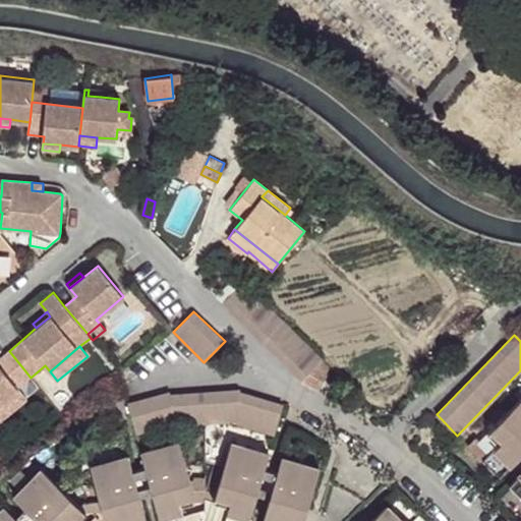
[(0,403),(18,389),(17,388),(31,378),(9,351),(0,358),(0,403)]
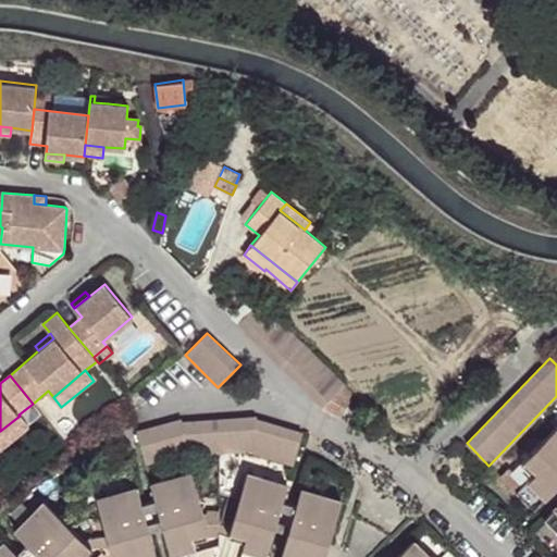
[(20,416),(0,431),(0,450),(29,426),(20,416)]
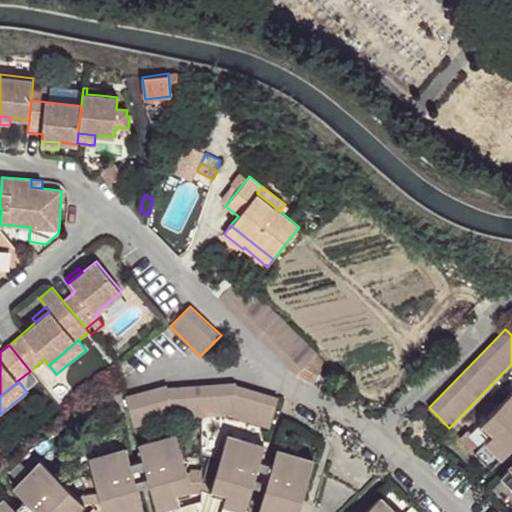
[(236,383),(236,382),(168,387),(173,414),(173,416),(174,417),(233,413),(236,384),(236,383)]
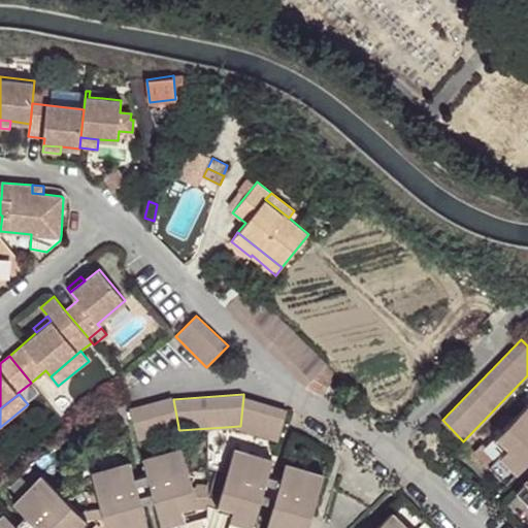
[(129,408),(138,438),(178,427),(173,399),(172,398),(172,396),(129,408)]
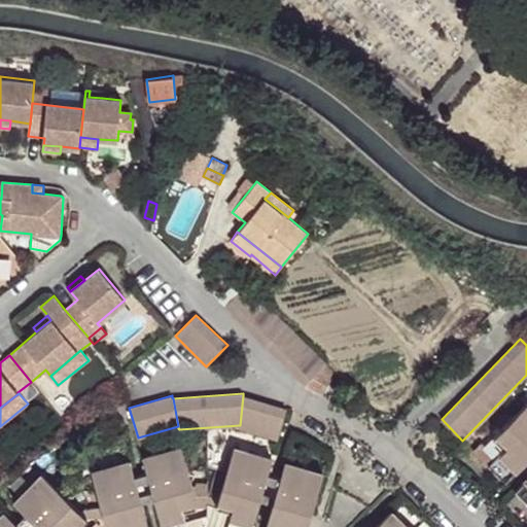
[(287,409),(243,395),(240,425),(240,427),(240,428),(278,440),(287,409)]
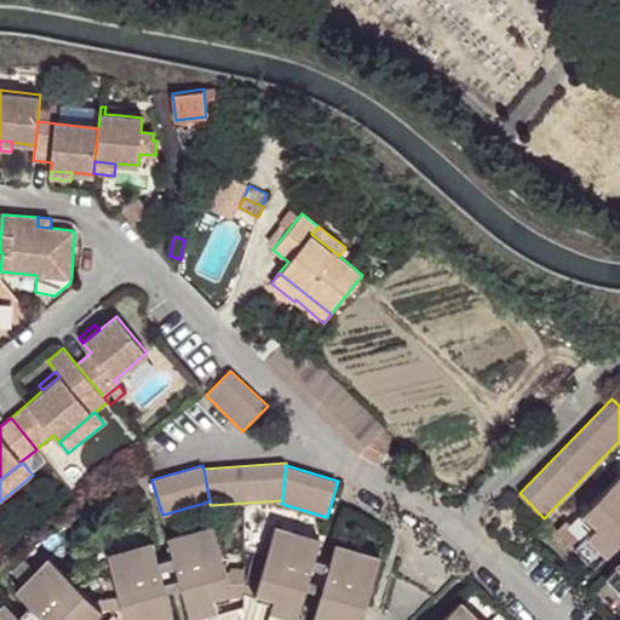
[(557,530),(595,567),(619,541),(619,472),(569,526),(566,522),(557,530)]
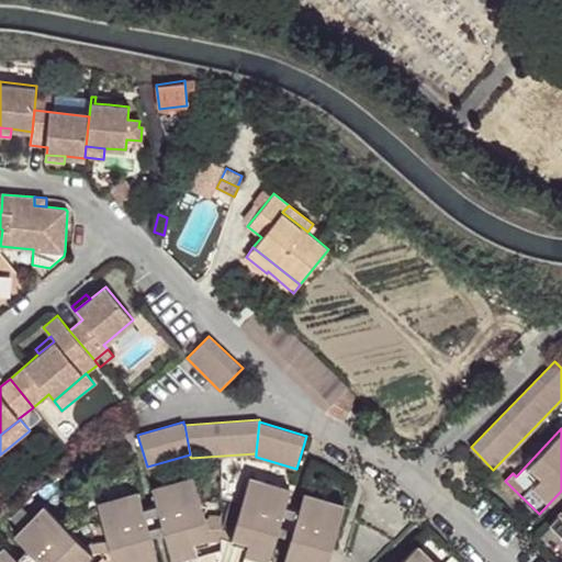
[(165,531),(172,561),(200,561),(198,554),(195,544),(212,539),(206,518),(194,476),(153,487),(156,503),(159,512),(163,524),(165,531)]
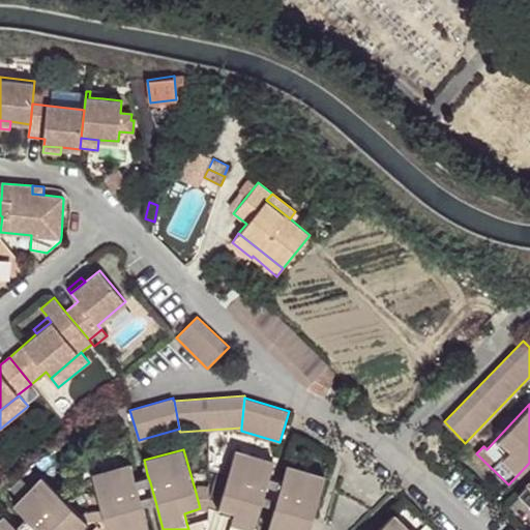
[(232,513),(227,529),(253,529),(262,503),(264,495),(267,483),(270,476),(274,461),(235,449),(221,499),(217,508),(232,513)]
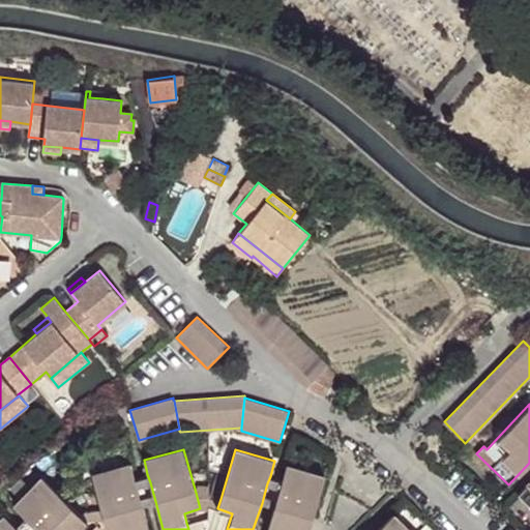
[(92,473),(102,509),(105,518),(108,529),(122,529),(124,529),(149,529),(143,505),(141,497),(138,486),(136,477),(131,463),(92,473)]
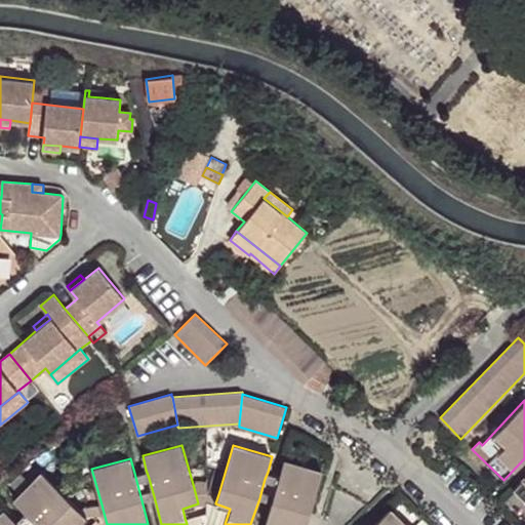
[(307,524),(323,472),(283,459),(279,475),(277,483),(273,493),(271,501),(264,524),(307,524)]
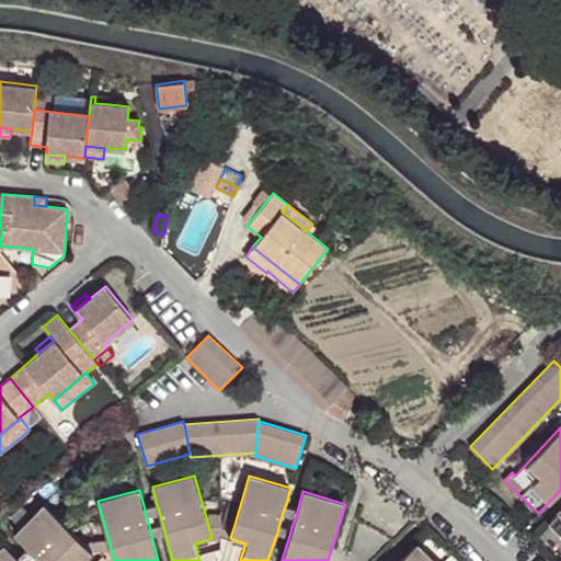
[(146,514),(159,511),(156,502),(144,505),(146,514)]
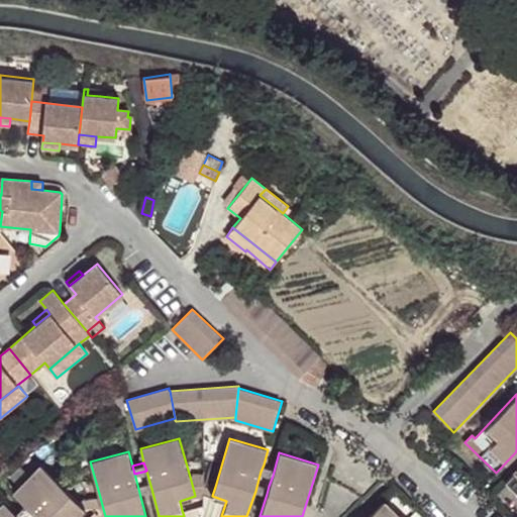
[(79,501),(41,464),(14,493),(25,504),(31,509),(39,516),(38,516),(75,516),(85,507),(79,501)]
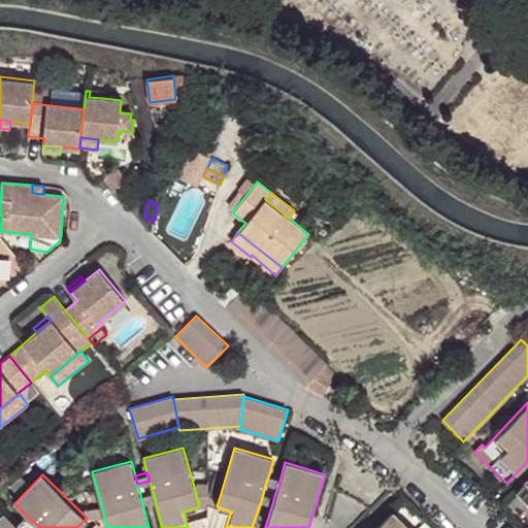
[(266,482),(278,486),(281,477),(269,474),(266,482)]
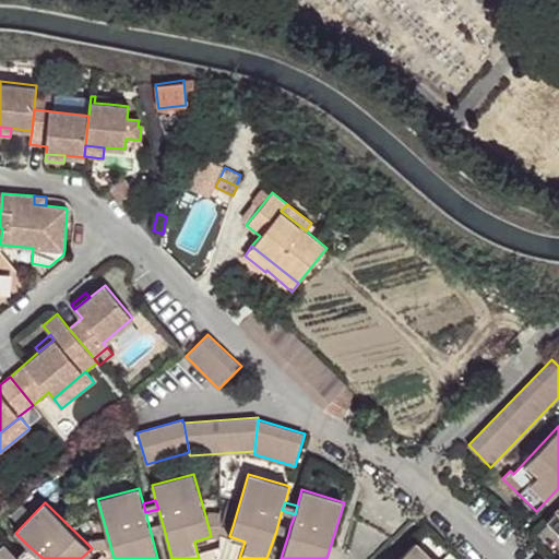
[(558,508),(546,521),(558,533),(558,508)]
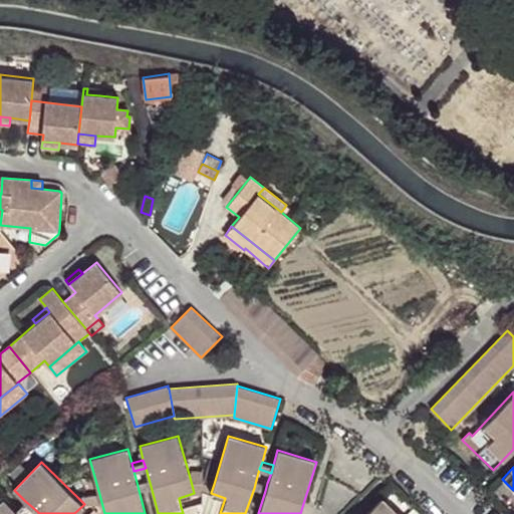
[(189,474),(194,493),(202,494),(203,484),(203,474),(189,474)]
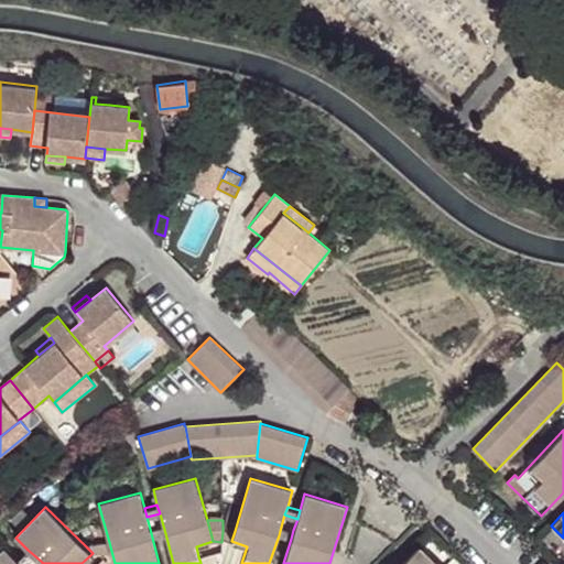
[(152,538),(165,533),(163,525),(150,529),(152,538)]
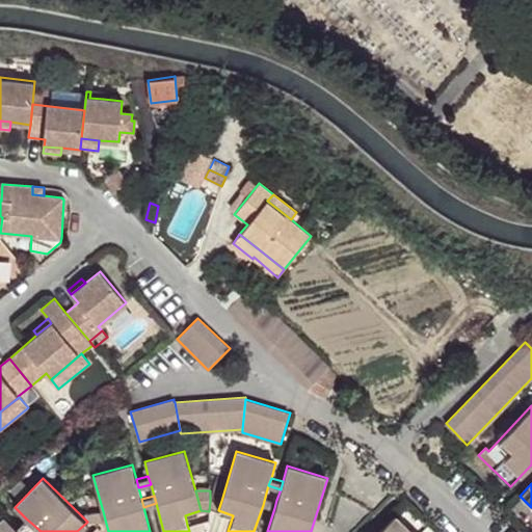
[(263,505),(274,508),(276,500),(265,497),(263,505)]
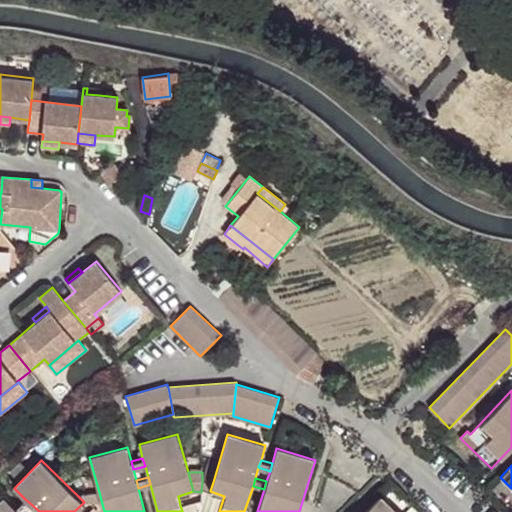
[(210,491),(213,482),(202,482),(201,492),(201,499),(201,511),(219,511),(224,496),(210,491)]
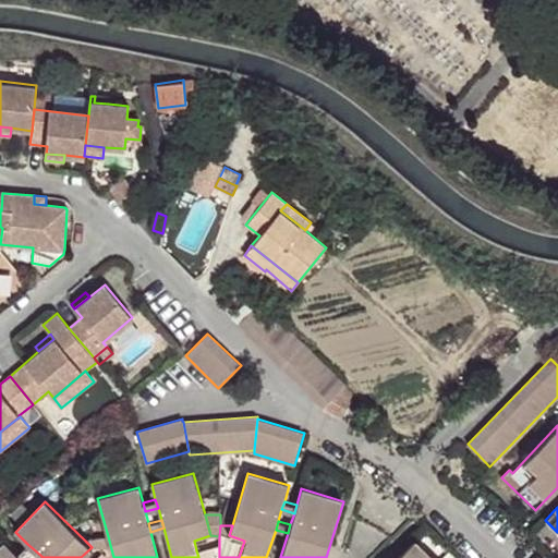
[(110,545),(108,536),(85,541),(92,547),(110,545)]
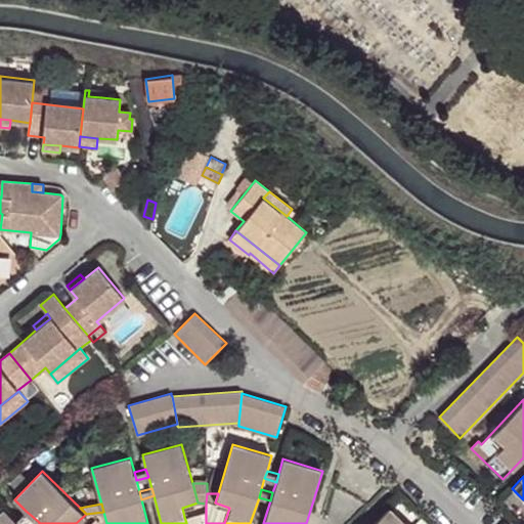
[(405,523),(389,508),(372,523),(405,523)]
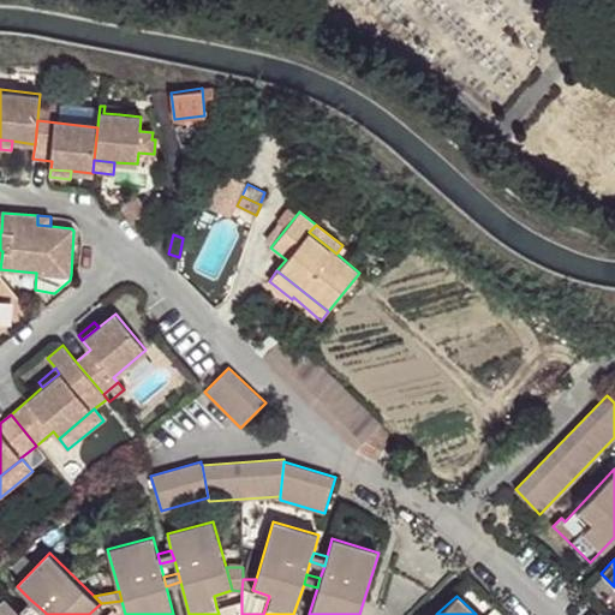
[(0,602),(0,614),(24,614),(19,609),(6,597),(0,602)]
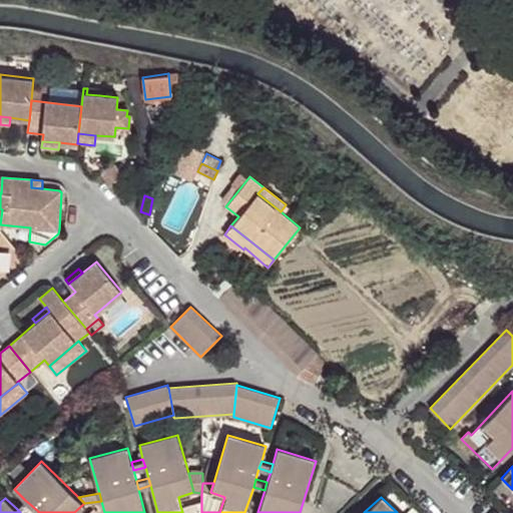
[(20,512),(22,512),(31,505),(25,500),(16,508),(20,512)]
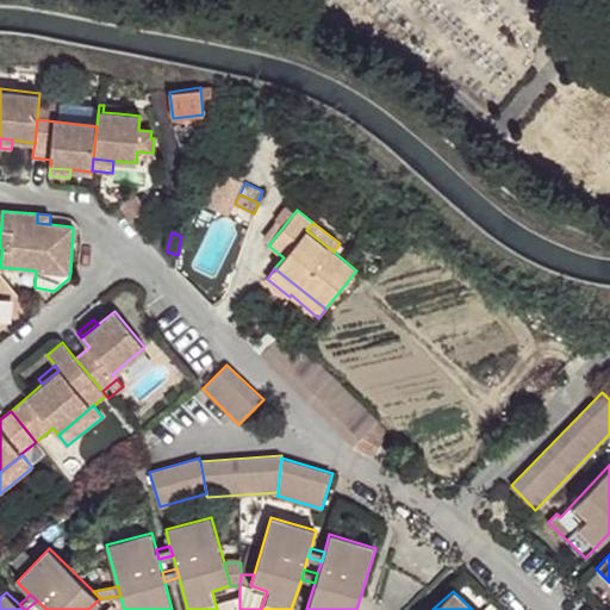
[(240,609),(240,595),(215,602),(217,609),(240,609)]
